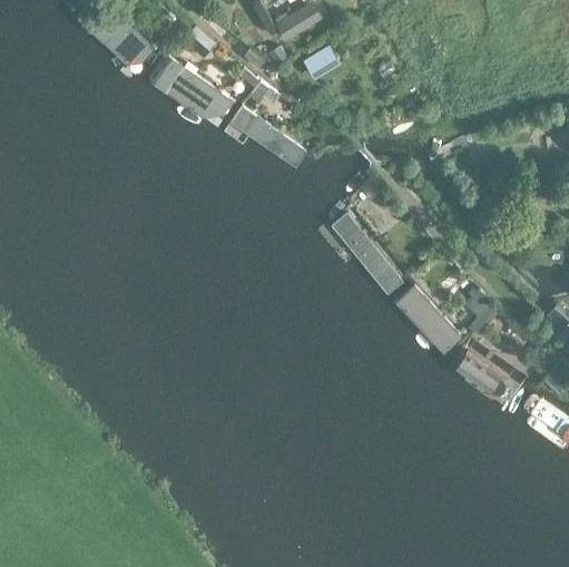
[(151,49),(98,0),(96,0),(78,20),(123,60),(135,59),(138,62),(151,49)]
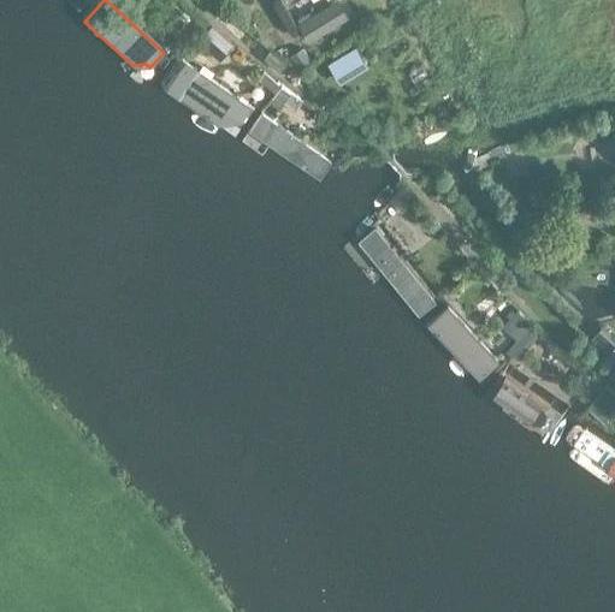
[(306,46),(347,21),(336,1),(295,27),(306,46)]
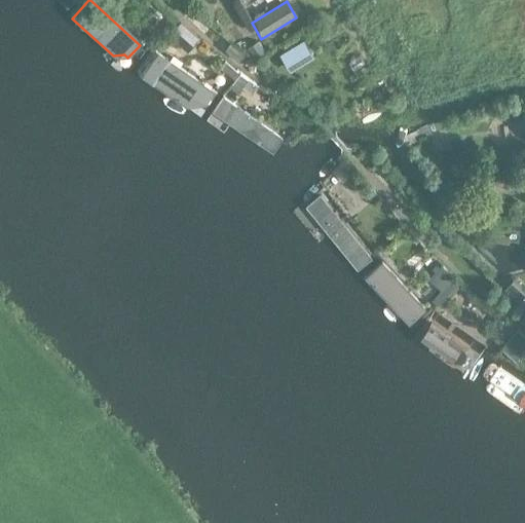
[(179,25),(169,37),(182,49),(186,53),(190,48),(191,48),(197,41),(179,25)]
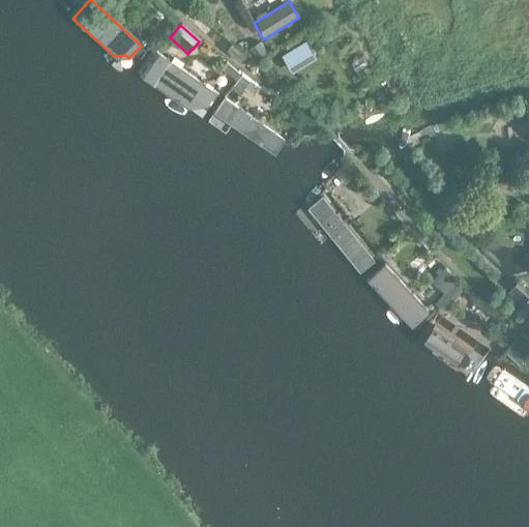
[(281,58),(289,71),(314,57),(305,42),(281,58)]
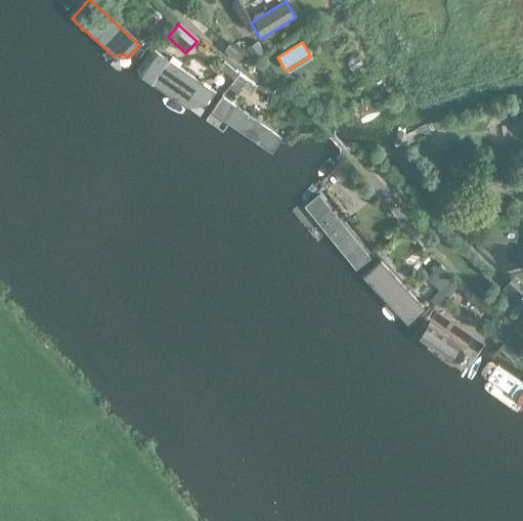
[(227,46),(223,52),(232,59),(237,54),(227,46)]
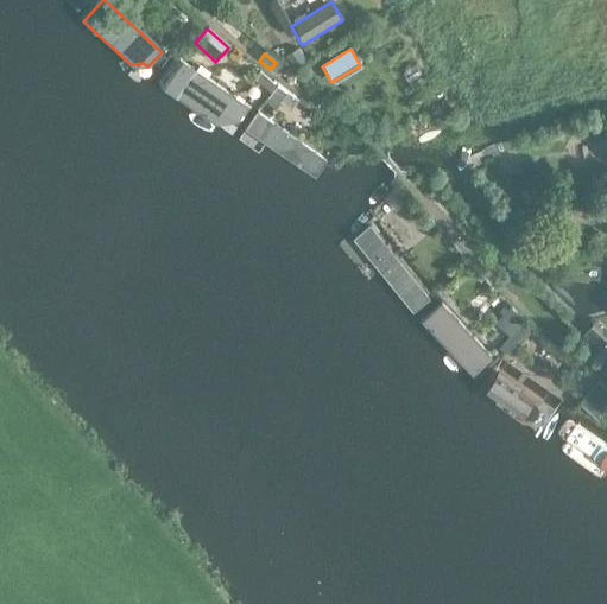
[(297,53),(289,58),(296,68),(303,63),(297,53)]
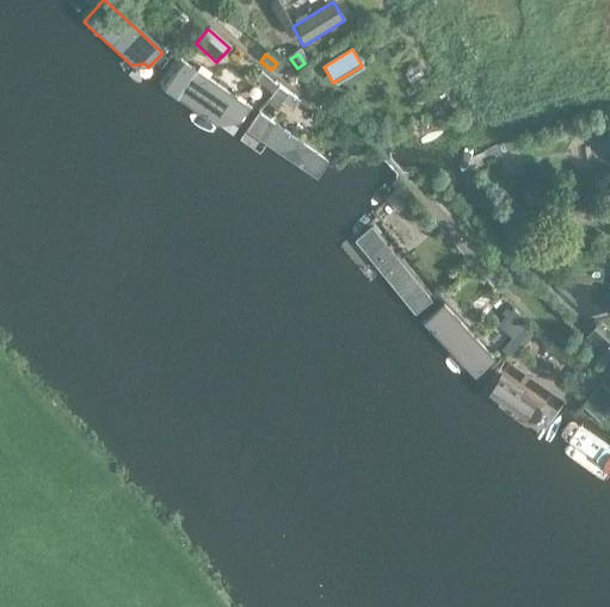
[(179,62),(161,86),(216,125),(220,119),(230,117),(236,122),(245,109),(179,62)]
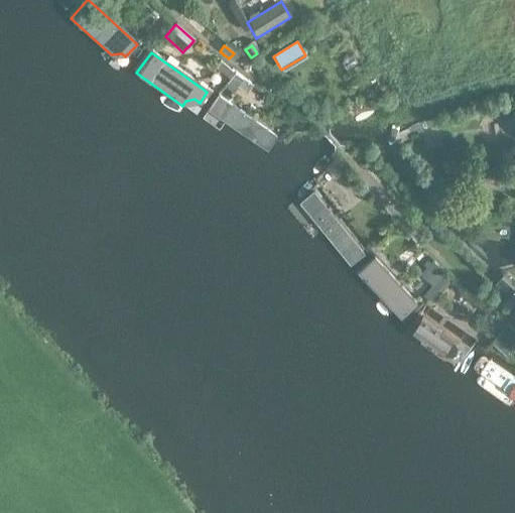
[(235,74),(222,63),(217,69),(219,71),(230,80),(235,74)]
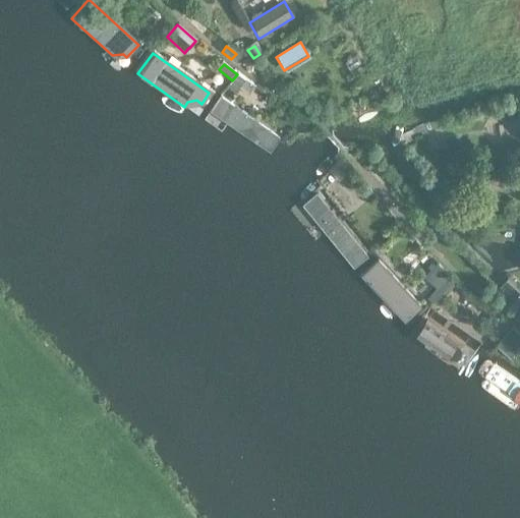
[(254,88),(237,74),(232,80),(227,89),(235,95),(240,87),(249,94),(254,88)]
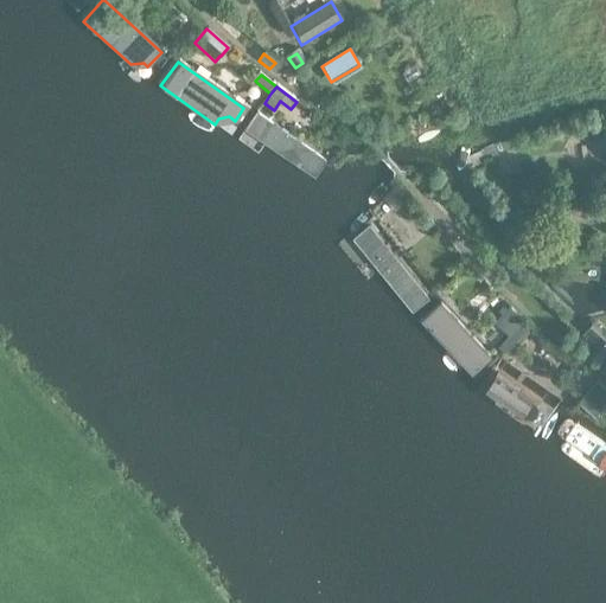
[(256,115),(246,132),(313,179),(325,162),(256,115)]
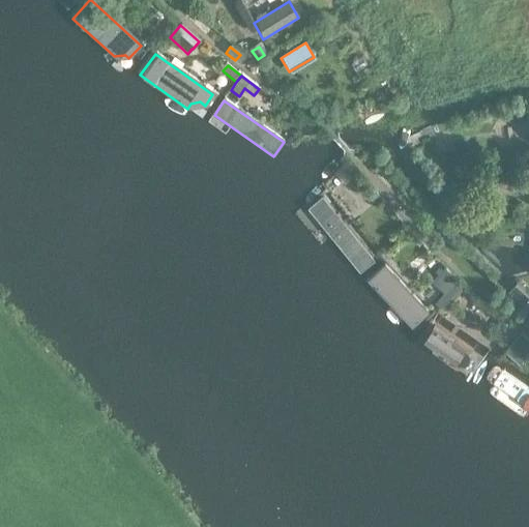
[(346,164),(335,174),(345,183),(355,173),(346,164)]
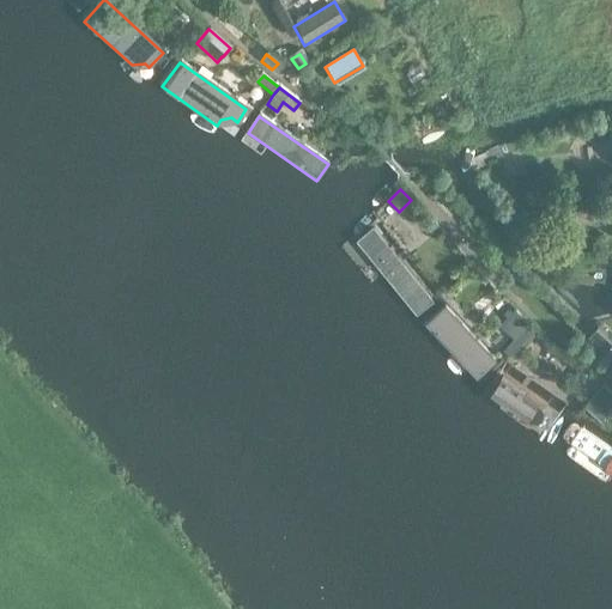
[(576,205),(573,211),(574,217),(579,220),(585,219),(588,214),(588,208),(582,205),(576,205)]
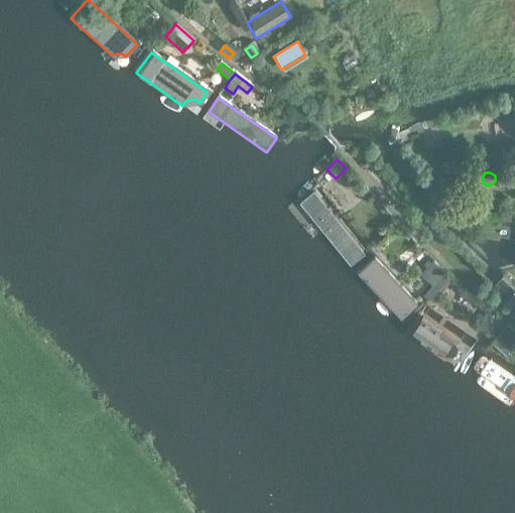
[(312,195),(299,205),(350,266),(363,255),(329,214),(330,213),(328,210),(327,211),(312,195)]
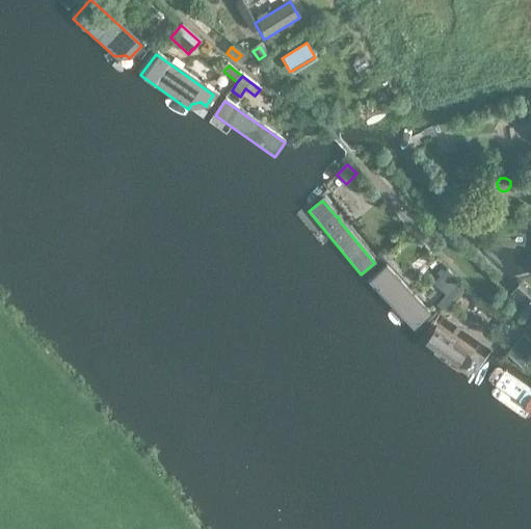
[(385,267),(369,282),(393,308),(401,307),(406,313),(406,321),(405,321),(413,328),(428,314),(385,267)]
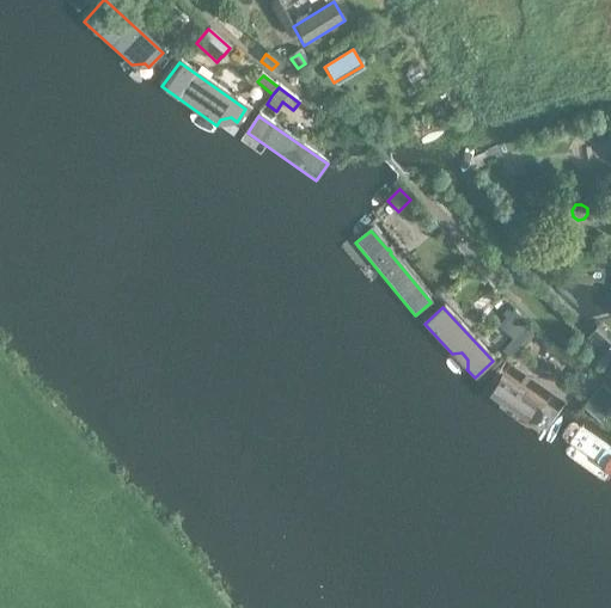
[(536,333),(526,324),(514,312),(500,327),(513,339),(500,354),(511,362),(536,333)]
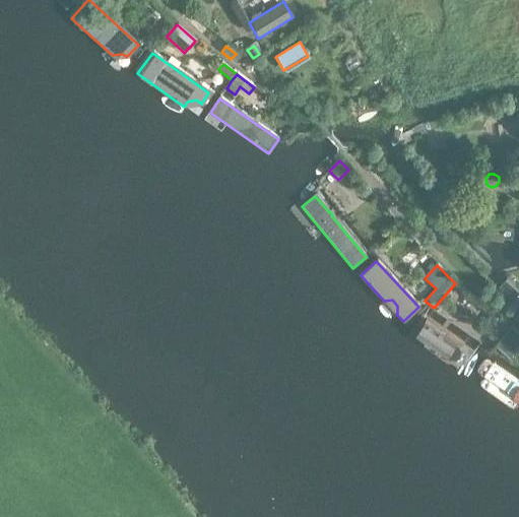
[(511,301),(518,292),(518,289),(505,277),(497,287),(511,301)]
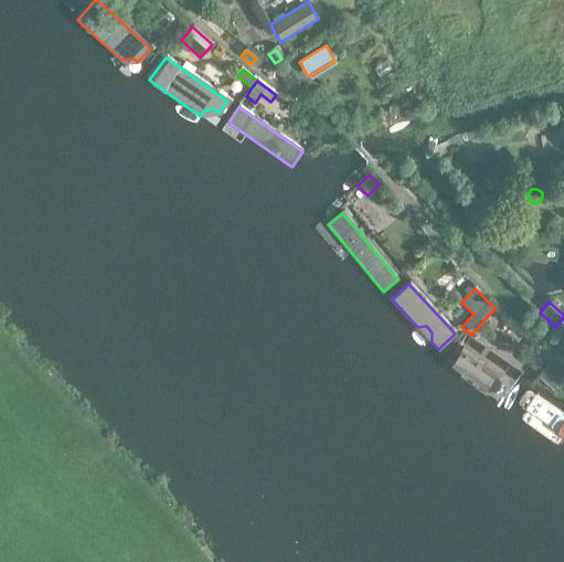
[(524,350),(521,353),(541,370),(544,366),(553,354),(554,352),(551,349),(545,346),(543,349),(532,340),(524,350)]
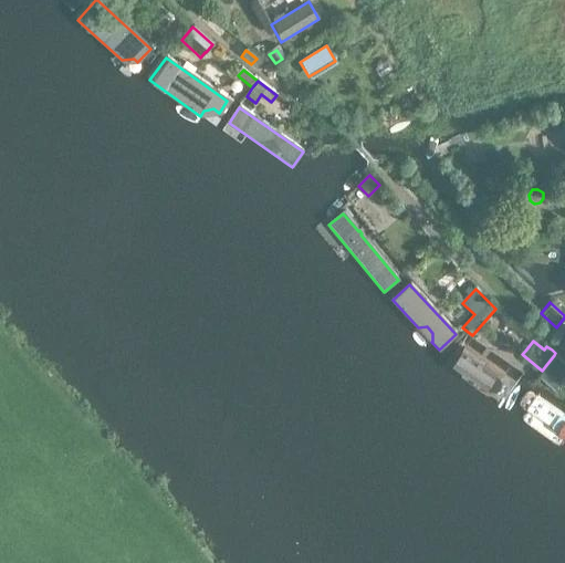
[(462,354),(458,351),(449,364),(453,367),(452,367),(463,375),(461,378),(475,387),(477,385),(490,394),(495,394),(501,391),(502,385),(500,379),(477,363),(479,361),(464,350),(462,354)]
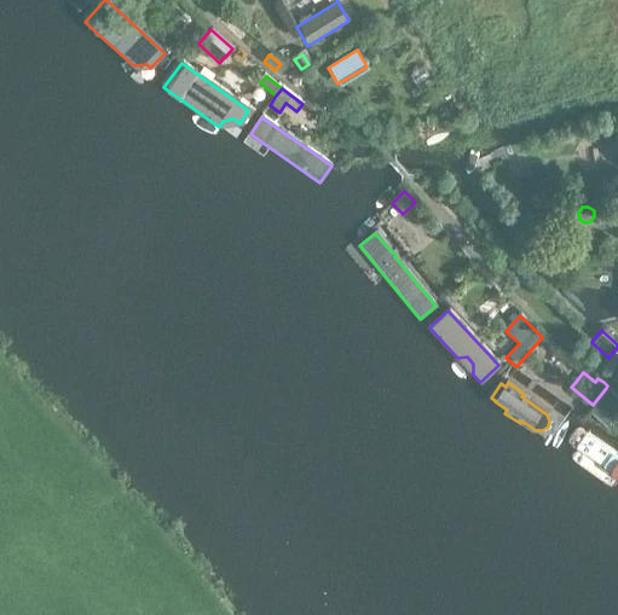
[(593,405),(588,411),(606,428),(617,413),(617,398),(606,388),(596,400),(593,405)]
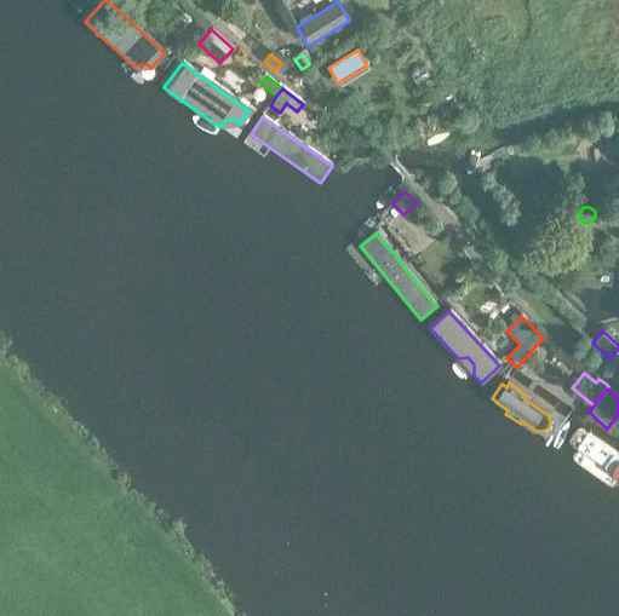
[(618,460),(585,436),(574,449),(618,481),(618,460)]
